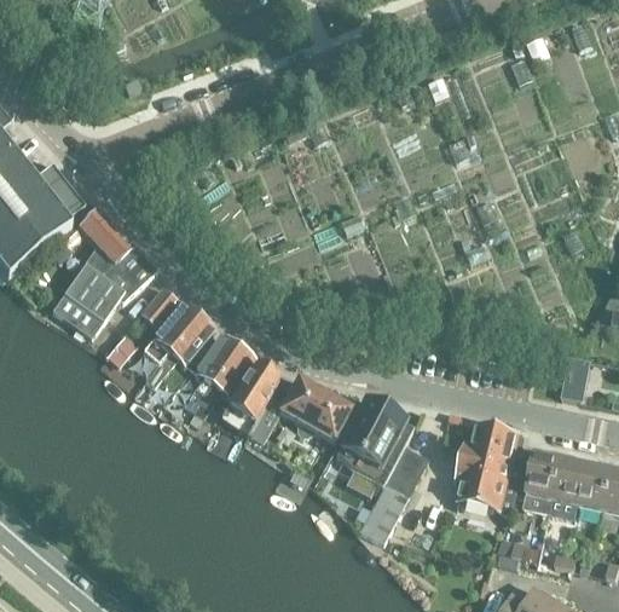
[(80,0),(75,13),(99,23),(109,0),(80,0)]
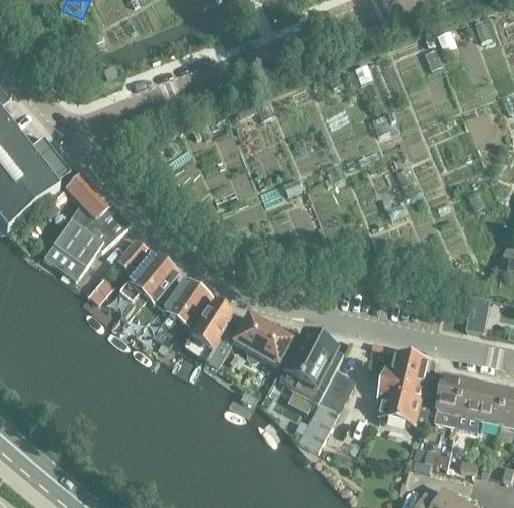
[(456,44),(449,29),(436,35),(443,50),(456,44)]
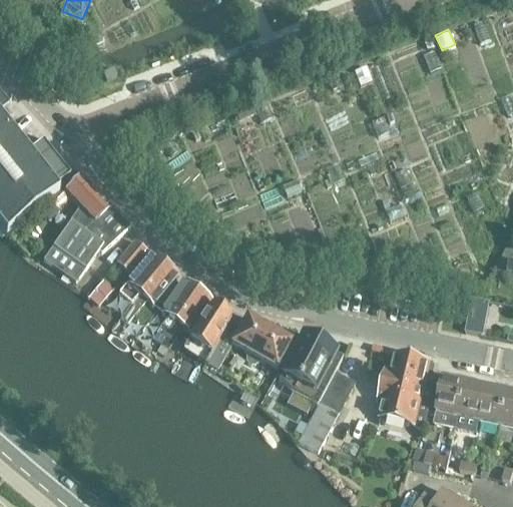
[(372,77),(366,63),(354,68),(360,82),(372,77)]
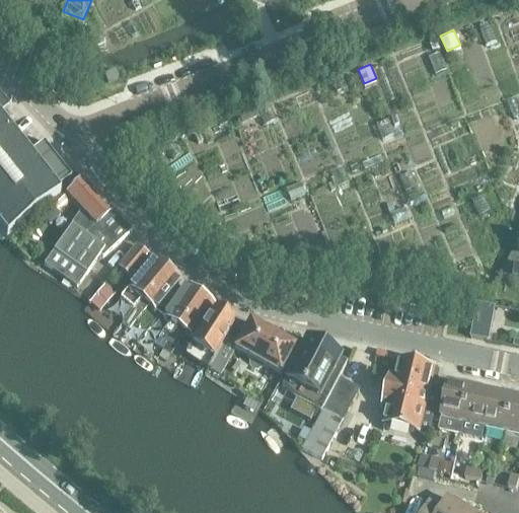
[(314,97),(309,85),(295,91),(300,103),(314,97)]
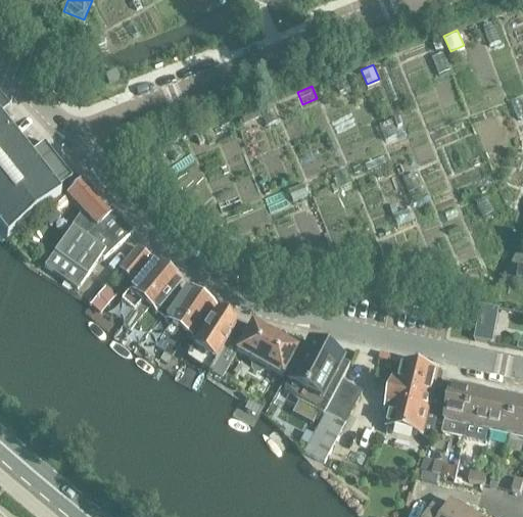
[(28,150),(0,115),(0,108),(9,101),(0,90),(0,227),(6,235),(60,191),(55,186),(72,173),(44,138),(28,150)]
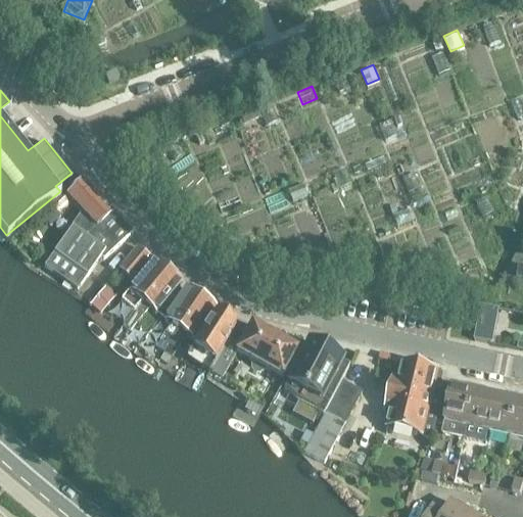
[(278,116),(272,102),(260,107),(267,122),(278,116)]
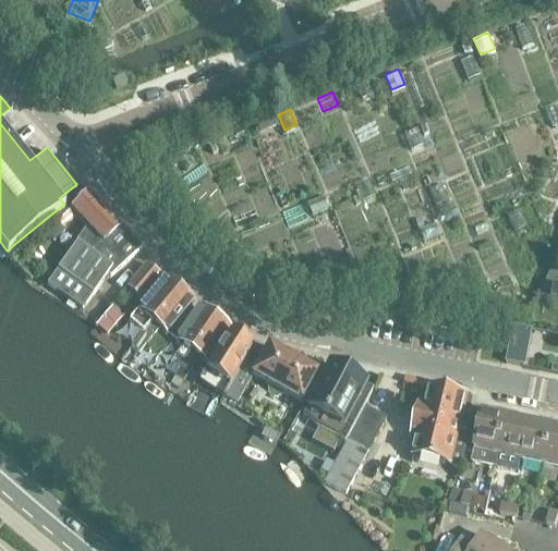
[(211,142),(226,135),(222,130),(218,133),(218,132),(208,136),(208,135),(198,141),(205,152),(215,147),(211,142)]
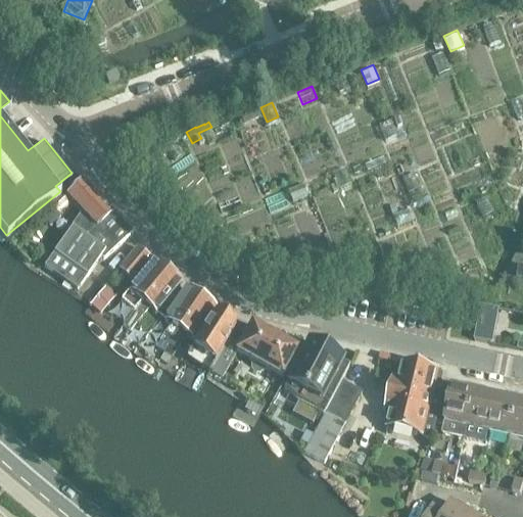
[(352,180),(345,162),(344,163),(333,169),(333,168),(332,168),(340,185),(341,185),(340,184),(351,179),(351,180),(352,180)]
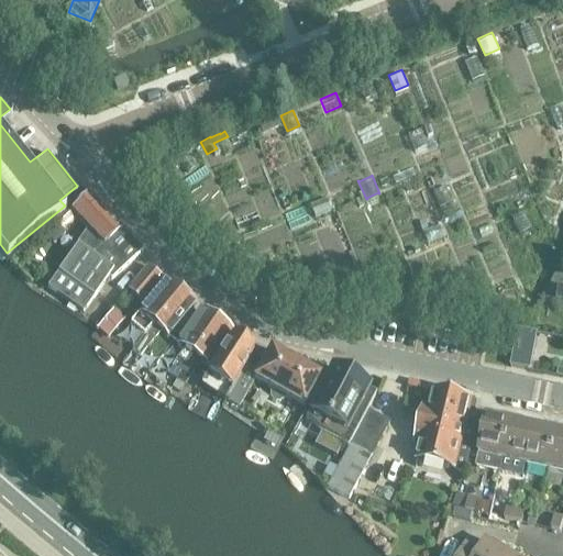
[(452,198),(445,182),(433,188),(439,202),(452,198)]
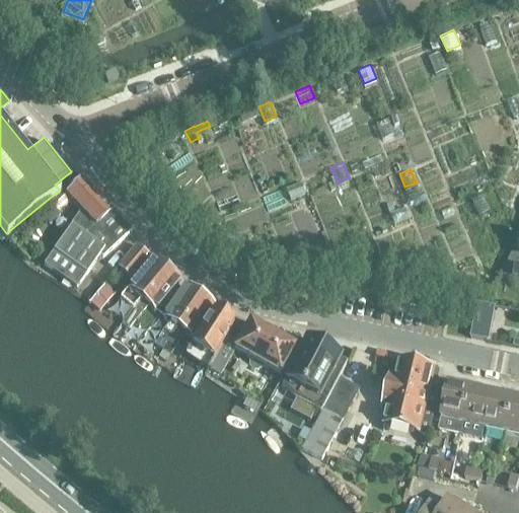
[(60,272),(109,203),(83,174),(66,190),(82,207),(44,260),(60,272)]
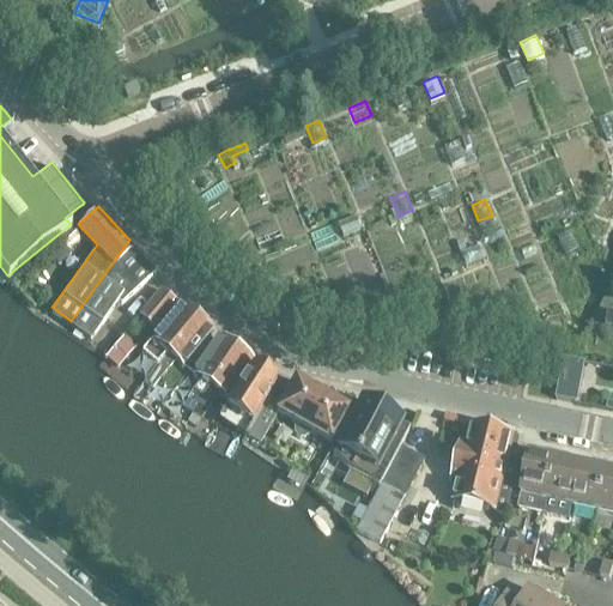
[(360,224),(356,211),(338,218),(343,231),(360,224)]
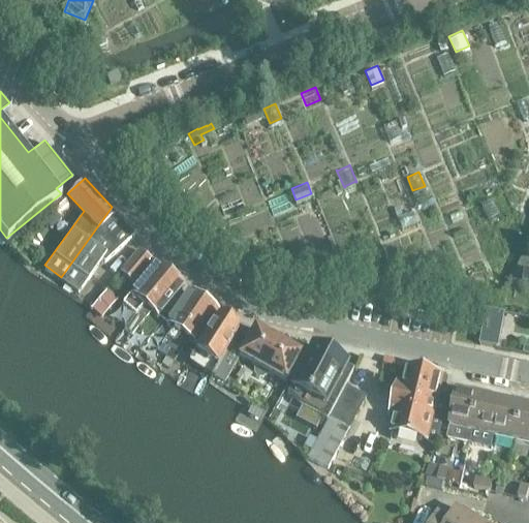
[(58,211),(68,202),(62,194),(51,204),(58,211)]
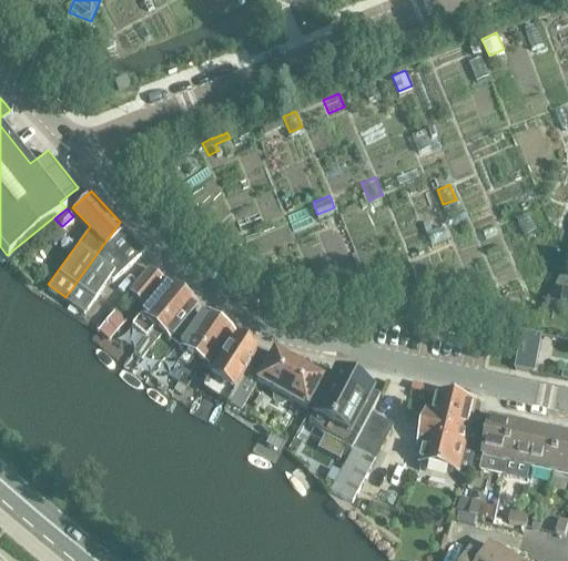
[(112,277),(143,247),(120,222),(66,297),(84,310),(109,275),(112,277)]
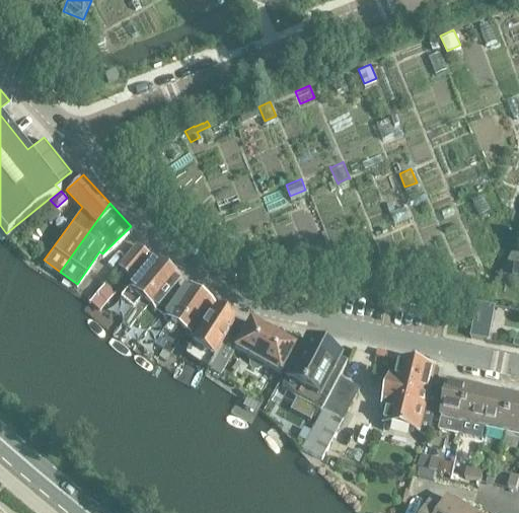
[(132,274),(149,252),(137,241),(119,263),(132,274)]
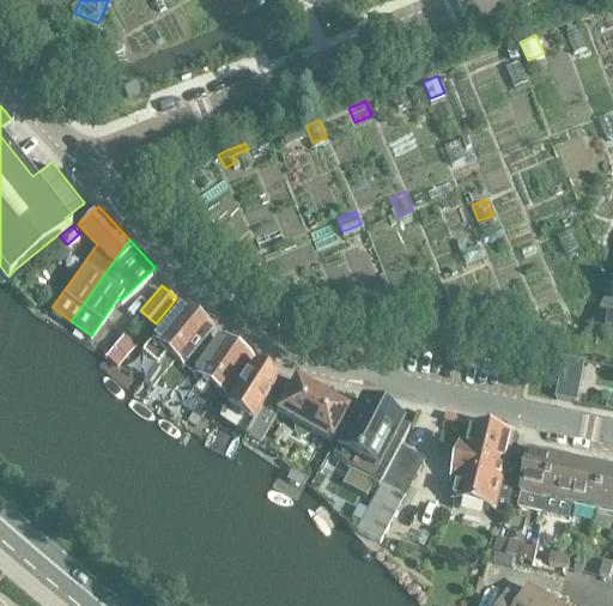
[(564,310),(558,297),(541,304),(546,317),(564,310)]
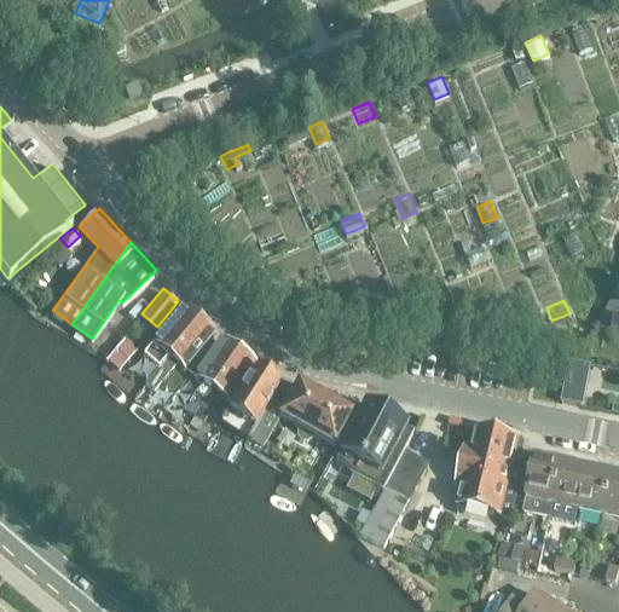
[(158,364),(198,318),(183,304),(154,340),(144,352),(158,364)]
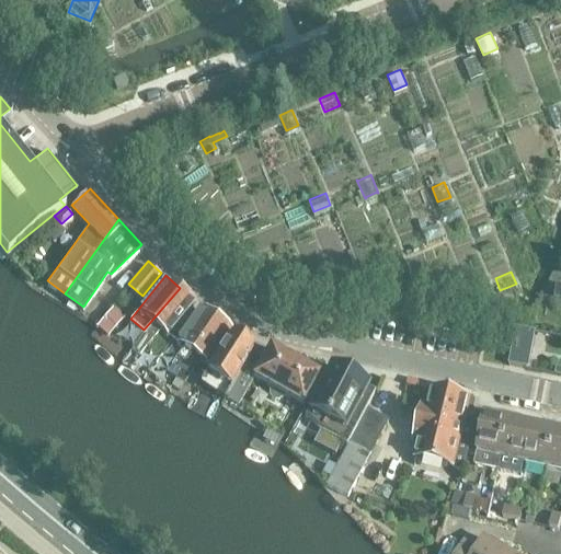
[(168,332),(194,300),(180,288),(144,330),(145,330),(133,344),(140,350),(160,326),(168,332)]
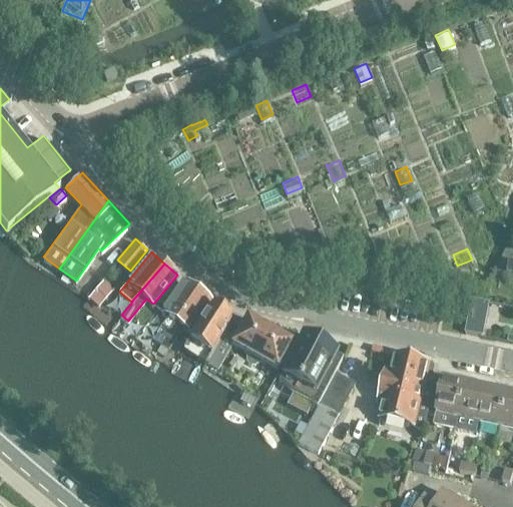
[(161,341),(197,289),(182,279),(161,310),(168,315),(153,336),(161,341)]
